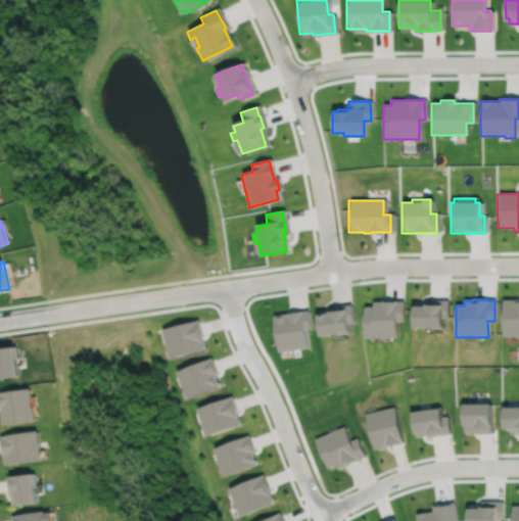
[(518,300),(503,300),(503,337),(518,337),(518,300)]
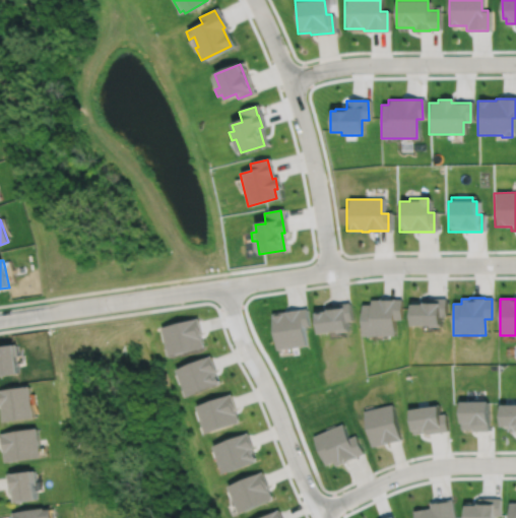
[(361,306),(361,337),(393,336),(393,320),(399,320),(399,301),(392,301),(392,300),(378,300),(378,301),(370,301),(370,306),(361,306)]
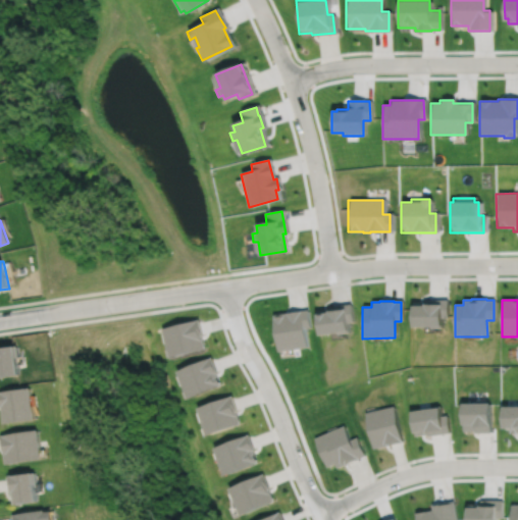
[(412,303),(412,328),(429,327),(429,329),(442,328),(442,318),(446,318),(446,301),(424,301),(424,303),(412,303)]
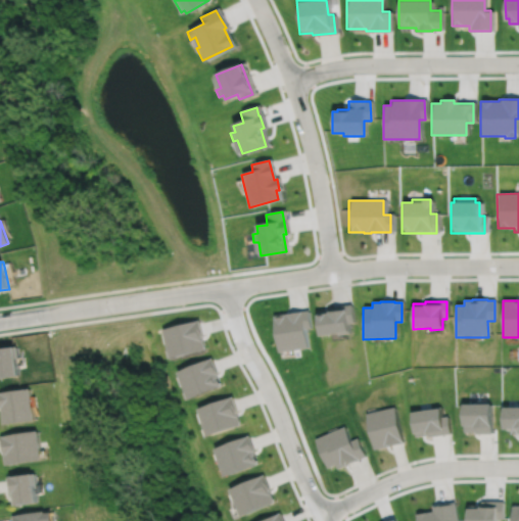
[(315,312),(319,337),(336,334),(336,336),(347,334),(346,324),(351,323),(349,305),(327,309),(328,311),(315,312)]
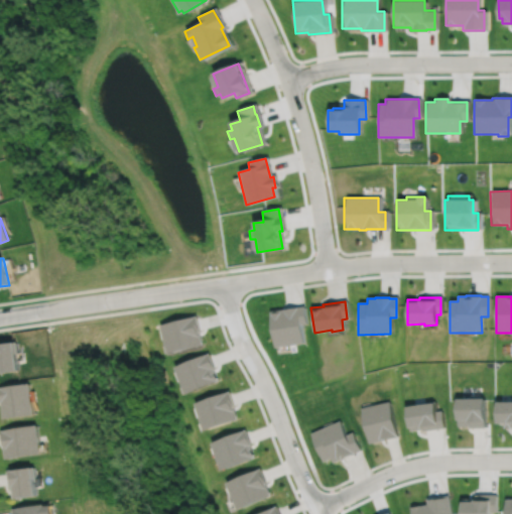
[(267,312),(273,348),(301,344),(298,326),(304,325),(301,307),(267,312)]
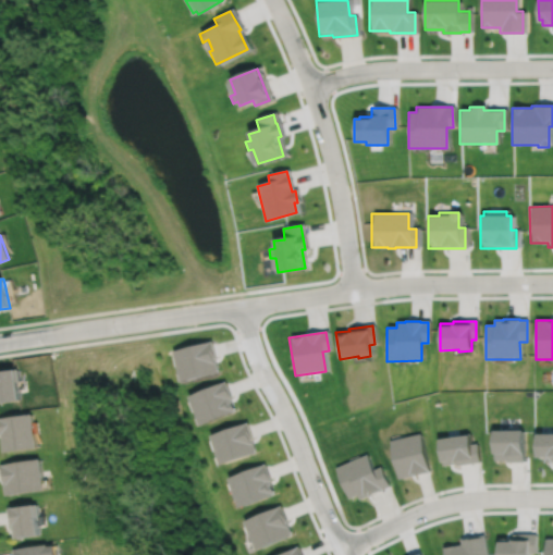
[(169,352),(176,382),(214,372),(211,360),(212,359),(208,342),(169,352)]
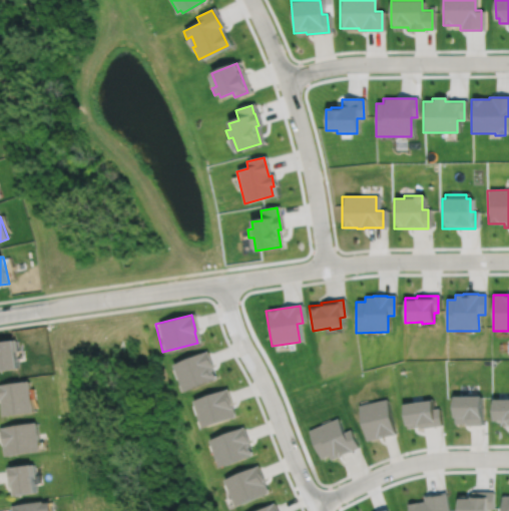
[(0,371),(17,369),(13,341),(0,343),(0,371)]
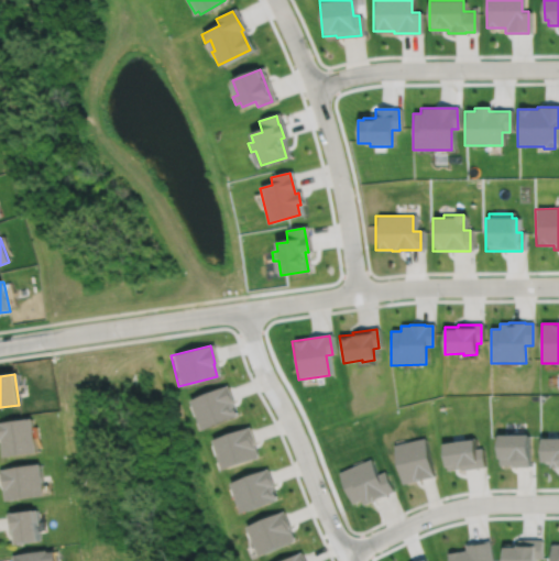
[(186,402),(197,431),(234,417),(230,404),(231,404),(225,386),(186,402)]
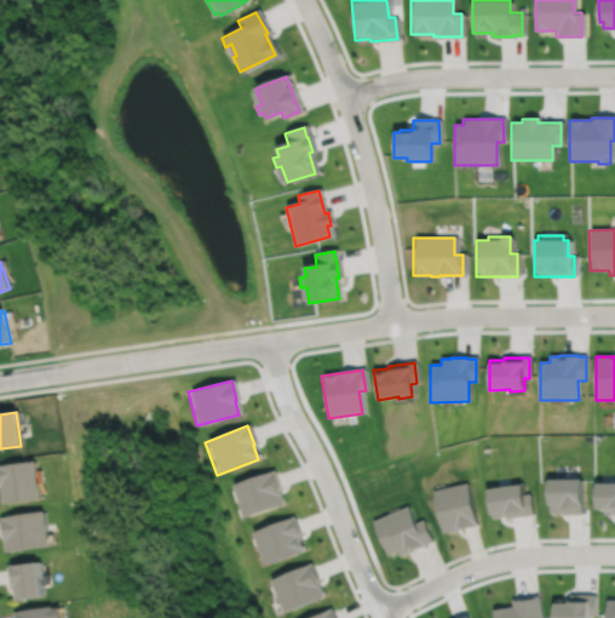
[(0,495),(1,505),(38,501),(33,462),(0,465),(0,495)]
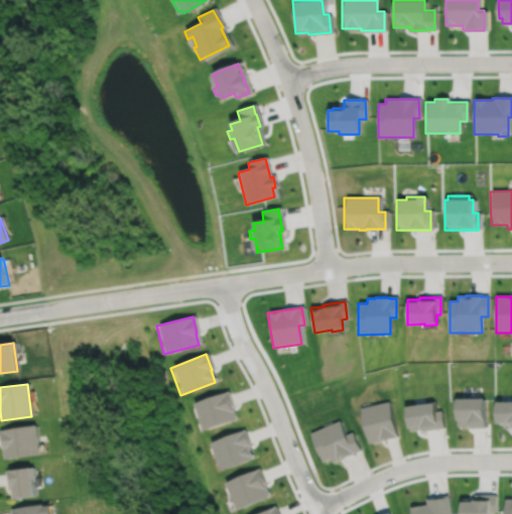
[(190,404),(200,432),(235,420),(231,409),(232,408),(226,392),(190,404)]
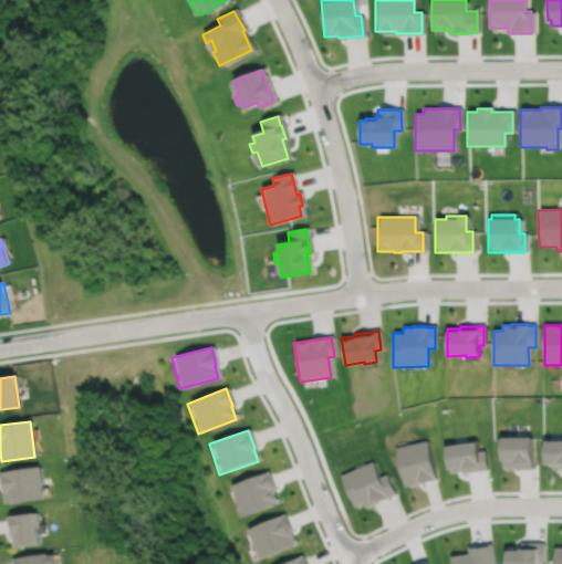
[(500,439),(500,469),(512,469),(513,471),(529,471),(529,465),(531,465),(530,439),(500,439)]
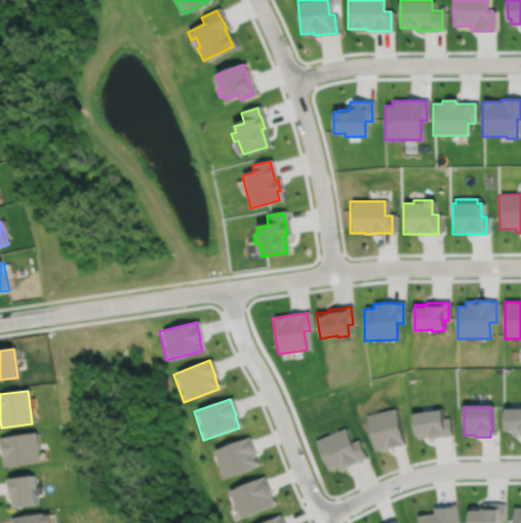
[(365,416),(373,452),(402,445),(394,409),(365,416)]
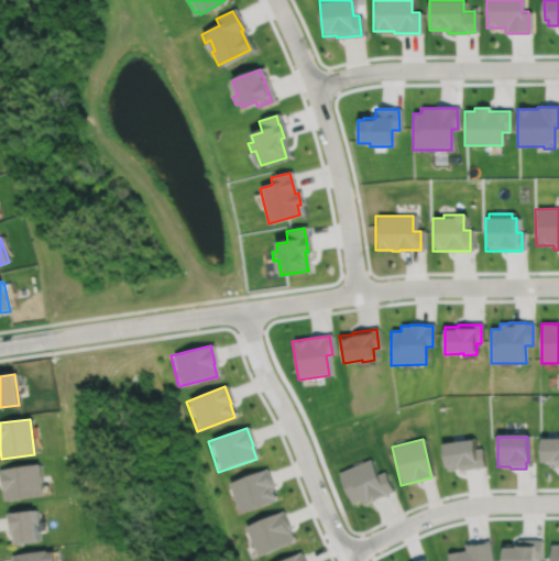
[(558,440),(540,440),(540,464),(548,463),(548,469),(558,468),(558,440)]
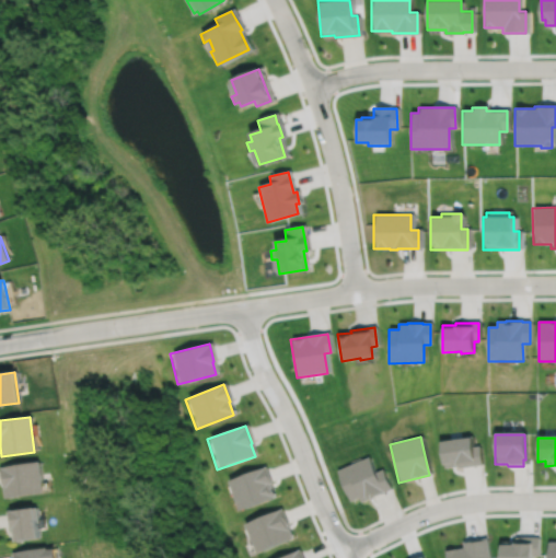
[(439,443),(443,469),(456,467),(456,469),(479,466),(477,448),(472,448),(471,439),(439,443)]
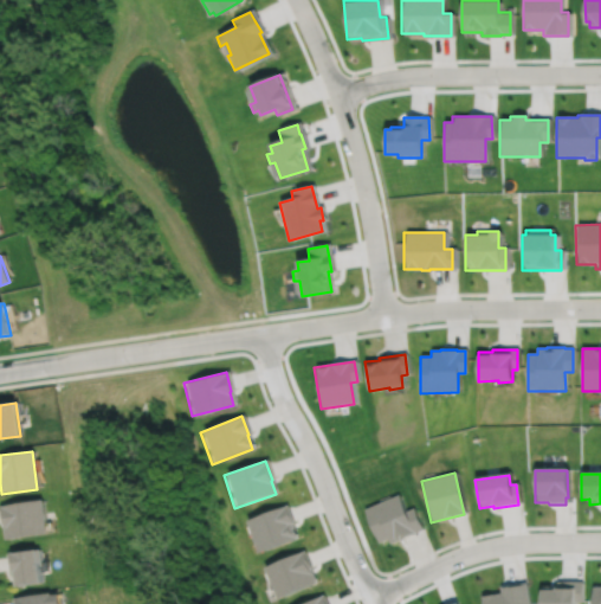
[(362,512),(376,544),(386,540),(388,545),(420,531),(411,509),(404,513),(395,496),(362,512)]
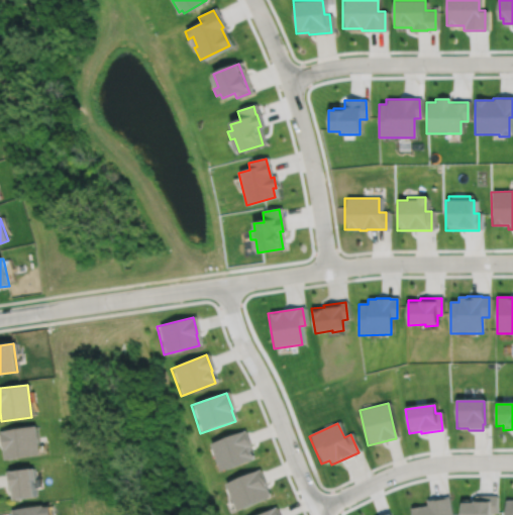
[(0,439),(3,461),(39,456),(35,427),(0,432),(0,439)]
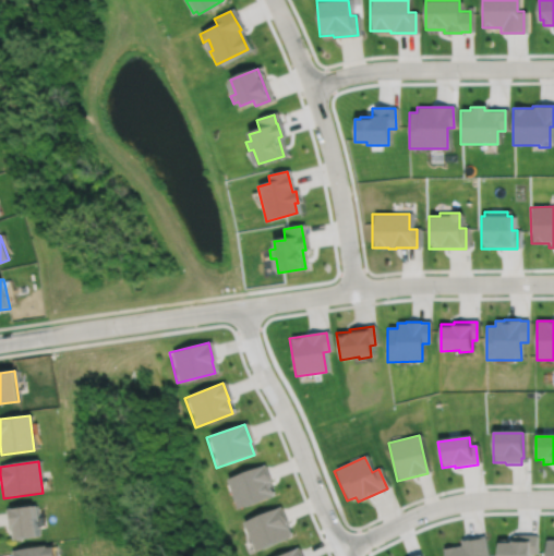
[(225,481),(236,510),(273,496),(267,484),(269,483),(263,467),(225,481)]
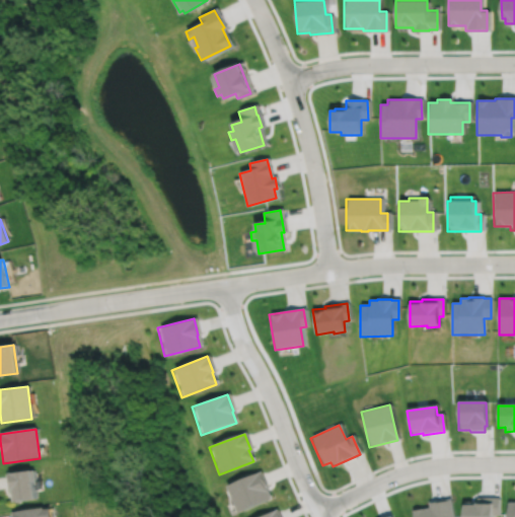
[(4,475),(6,492),(8,492),(10,504),(14,503),(14,504),(35,502),(31,472),(4,475)]
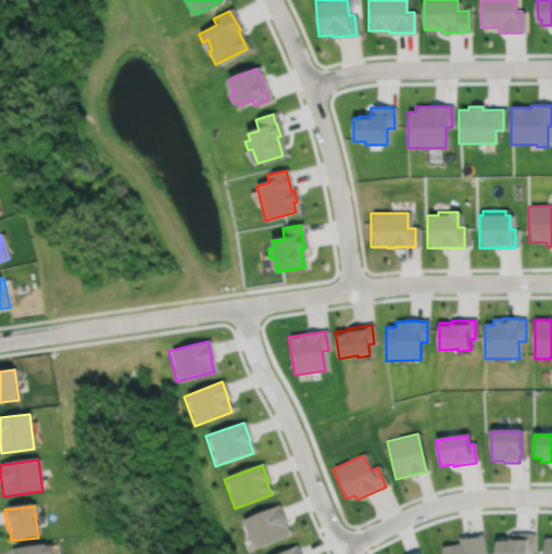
[(240,523),(252,552),(289,536),(284,524),(285,523),(277,506),(240,523)]
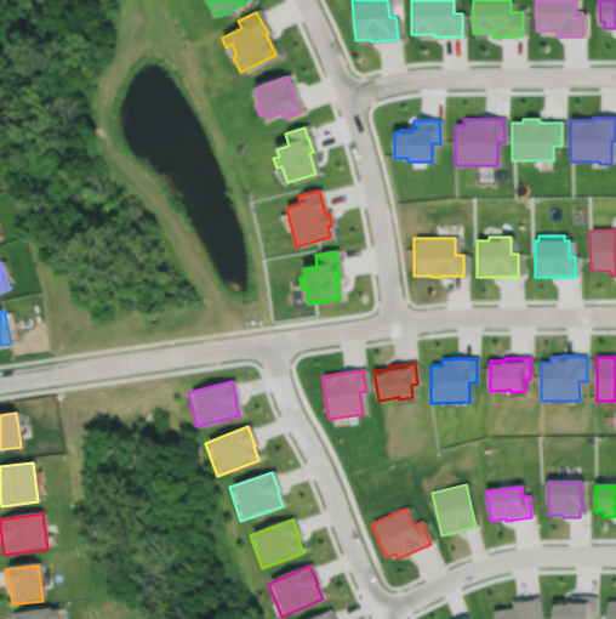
[(553,601),(553,618),(588,618),(588,617),(594,617),(594,596),(568,597),(568,601),(553,601)]
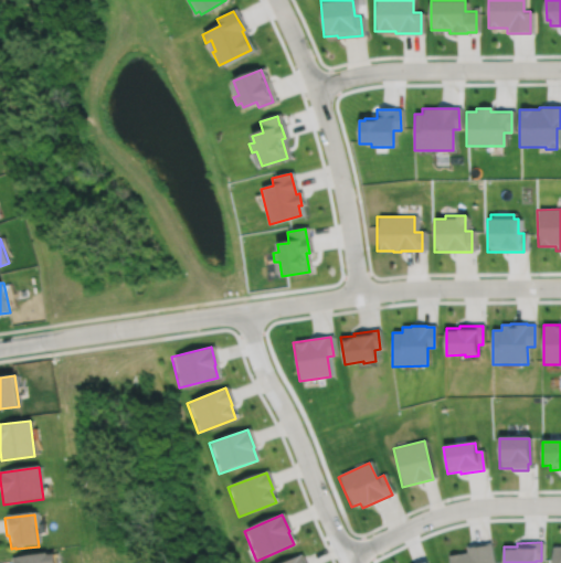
[(447,556),(448,562),(491,562),(487,543),(465,548),(466,553),(447,556)]
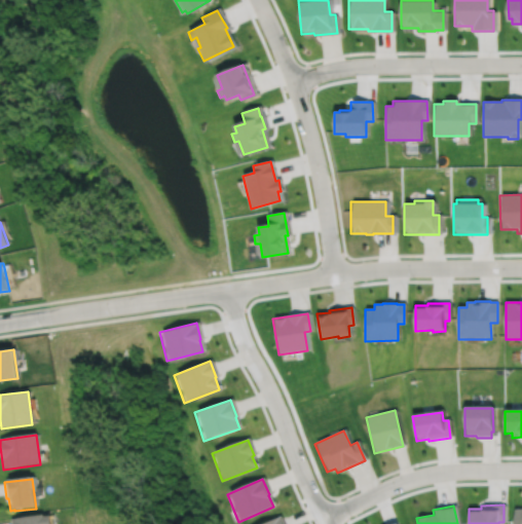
All buildings are outlined.
